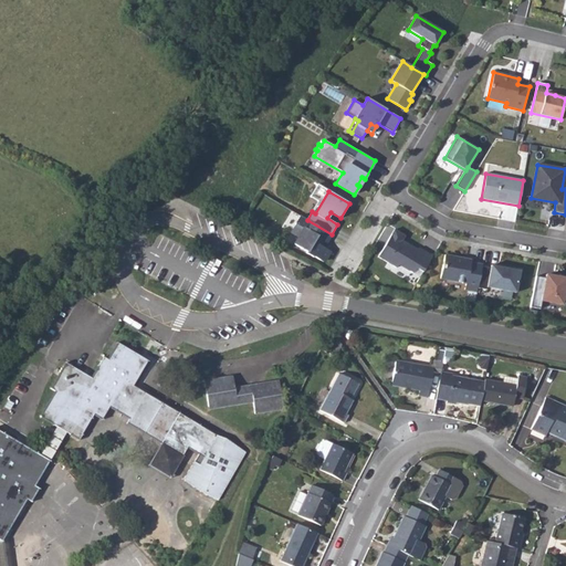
[(332,234),(307,220),(300,216),(295,224),(296,224),(292,232),(300,237),(295,244),(307,252),(306,252),(315,258),(315,257),(324,262),(329,252),(322,248),(325,242),(326,242),(332,234)]
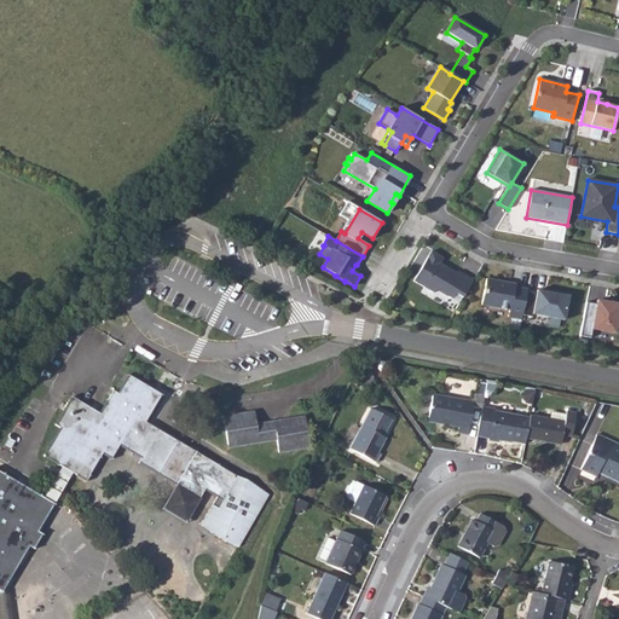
[(463,298),(474,281),(458,271),(457,273),(440,264),(443,258),(432,250),(414,281),(433,293),(435,289),(452,299),(455,293),(463,298)]
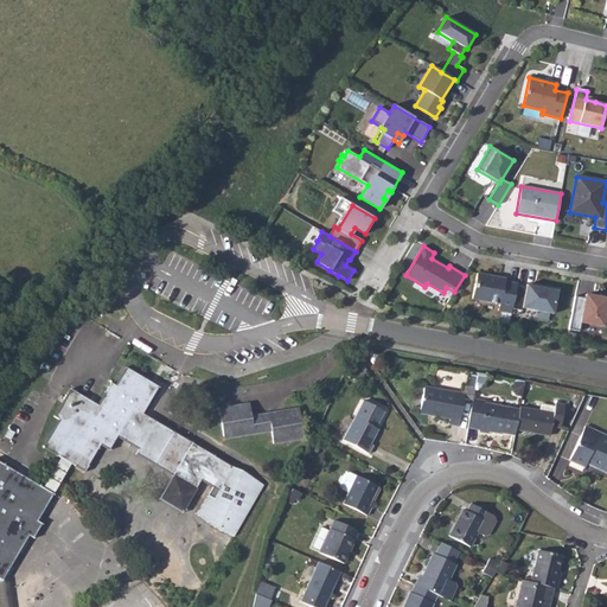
[(512,308),(517,286),(504,283),(505,279),(477,273),(472,299),(499,305),(498,311),(511,313),(512,308)]
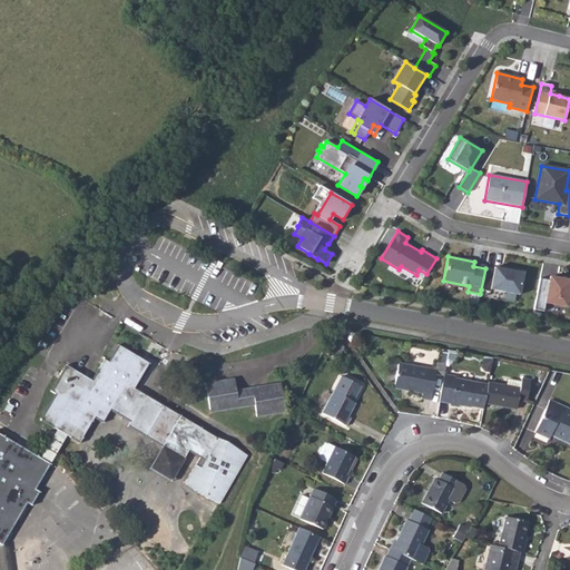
[(494,269),(485,268),(481,290),(491,292),(491,290),(520,295),(523,273),(494,267),(494,269)]
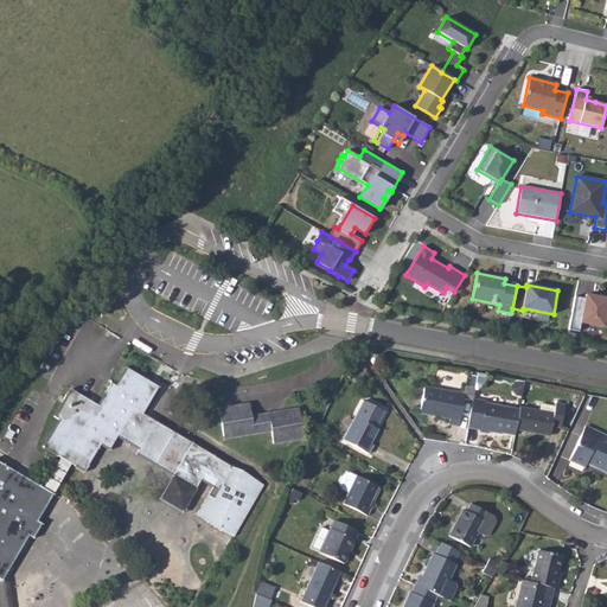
[(585,298),(574,296),(569,330),(579,331),(581,323),(602,327),(604,325),(605,315),(606,314),(606,296),(606,298),(599,298),(585,294),(585,298)]
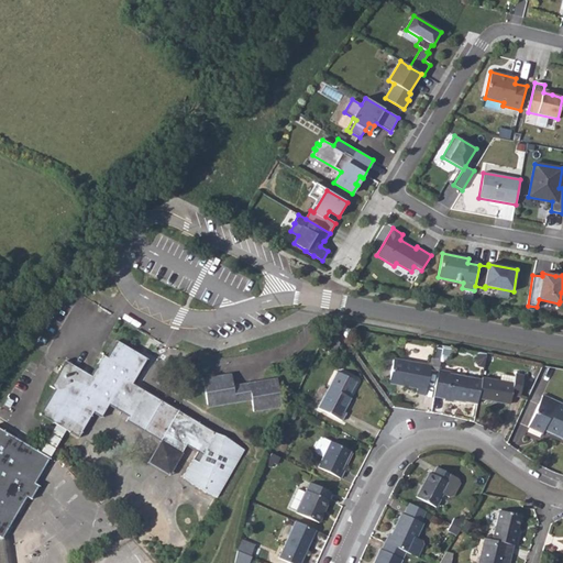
[(333,342),(329,351),(335,355),(342,343),(338,335),(333,342)]
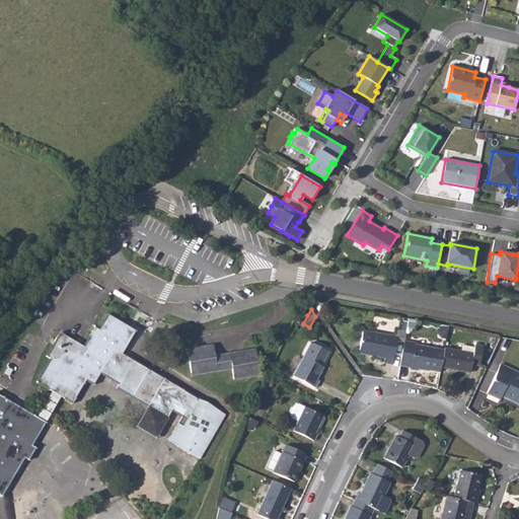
[(299,311),(294,320),(303,323),(307,315),(299,311)]
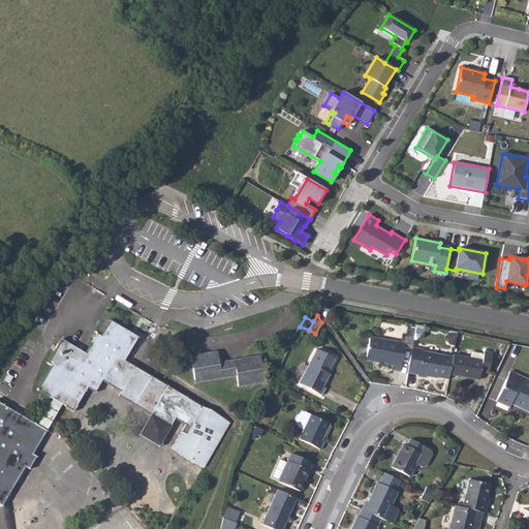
[(36,395),(52,404),(61,409),(73,416),(87,395),(95,399),(101,389),(119,398),(117,404),(149,423),(168,434),(173,427),(183,433),(174,447),(168,456),(197,472),(225,422),(206,410),(198,409),(125,366),(137,343),(107,325),(99,341),(95,339),(84,358),(59,344),(45,367),(51,370),(36,395)]
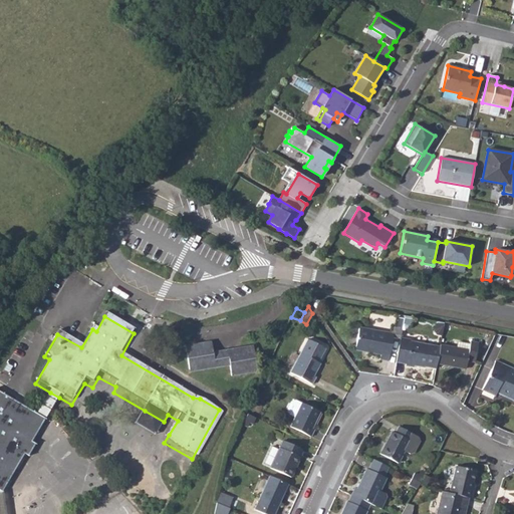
[(358,327),(355,345),(366,347),(366,350),(381,353),(380,358),(389,359),(394,333),(358,327)]
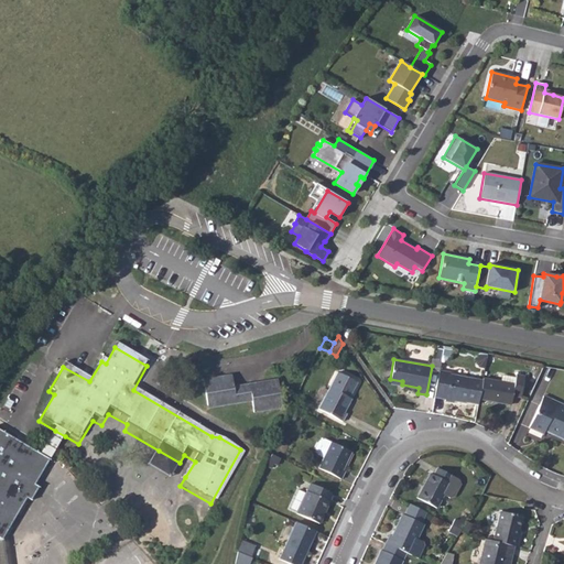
[(440,371),(434,397),(445,398),(445,400),(454,401),(454,399),(478,403),(479,397),(483,380),(452,375),(452,372),(440,371)]
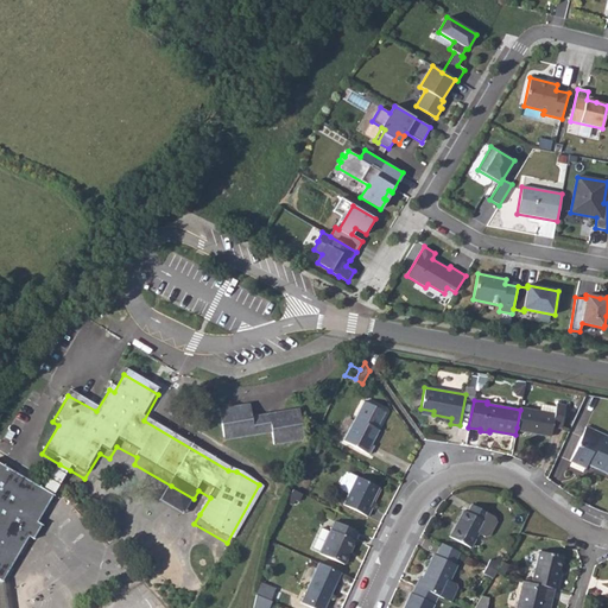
[(366,401),(344,441),(369,454),(375,444),(372,443),(379,430),(377,429),(386,412),(366,401)]
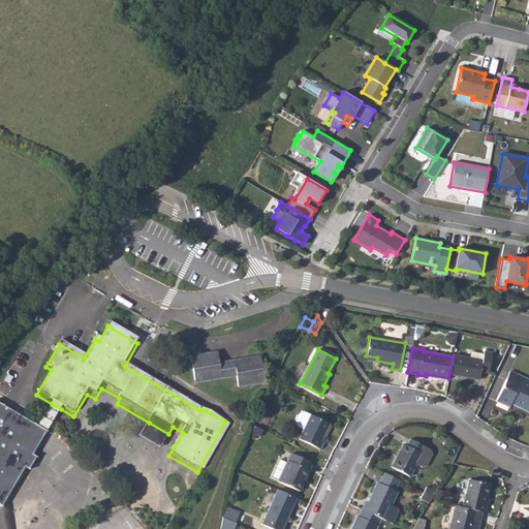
[(453,356),(449,372),(479,377),(480,369),(489,371),(492,351),(484,349),(483,359),(454,352),(453,356)]
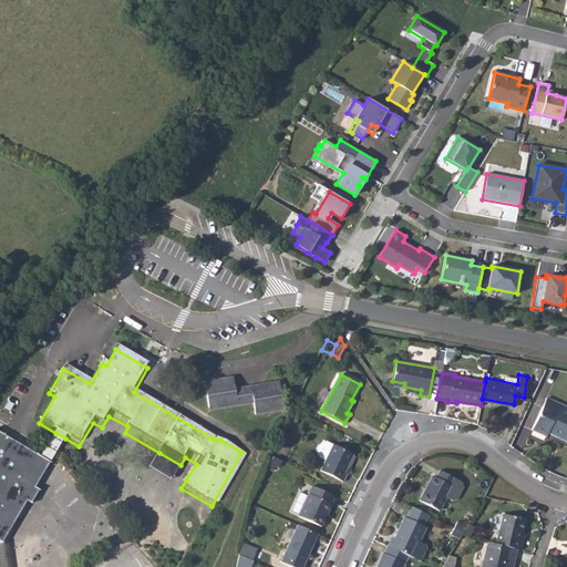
[(214,385),(205,387),(210,412),(225,409),(226,411),(255,405),(258,416),(270,413),(270,411),(286,408),(280,382),(271,384),(272,388),(261,390),(260,387),(236,392),(233,381),(224,383),(225,385),(215,388),(214,385)]
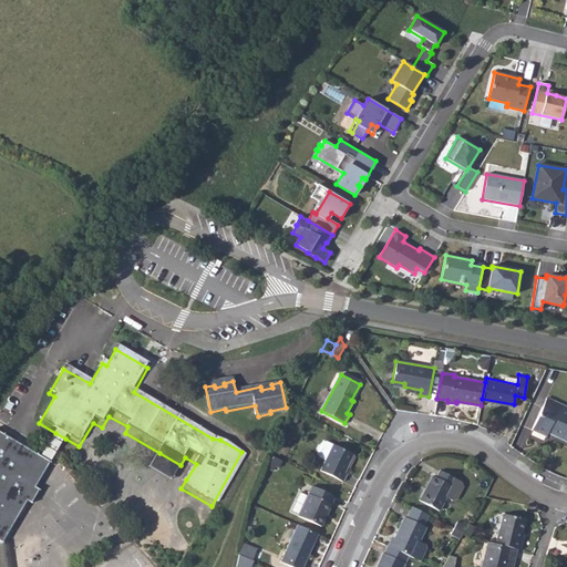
[(330,391),(325,388),(316,402),(321,405),(330,391)]
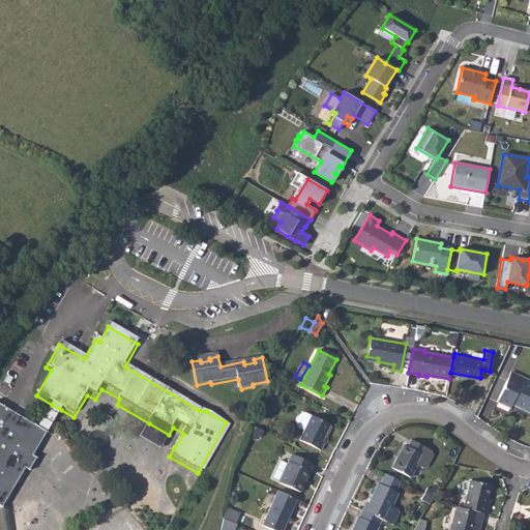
[(509,370),(497,400),(511,406),(513,402),(529,408),(529,381),(528,380),(529,377),(509,370)]
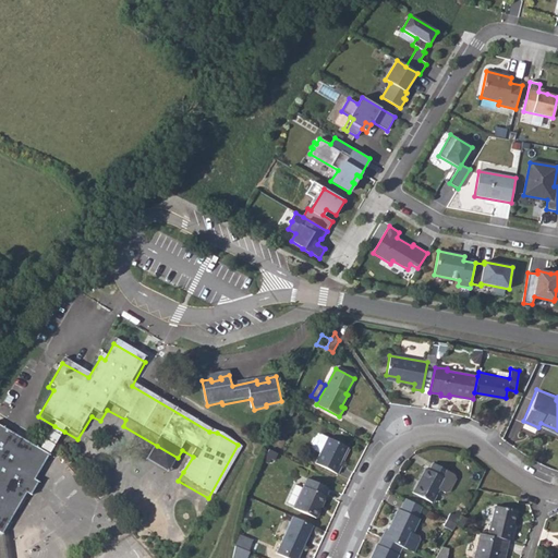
[(55,426),(38,456),(48,461),(64,432),(55,426)]
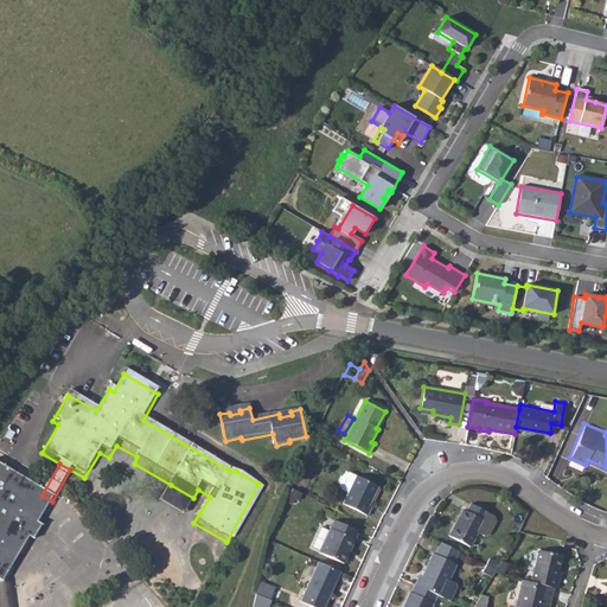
[(0,587),(4,587),(5,585),(30,541),(36,544),(43,530),(38,526),(52,502),(42,496),(0,471),(0,587)]
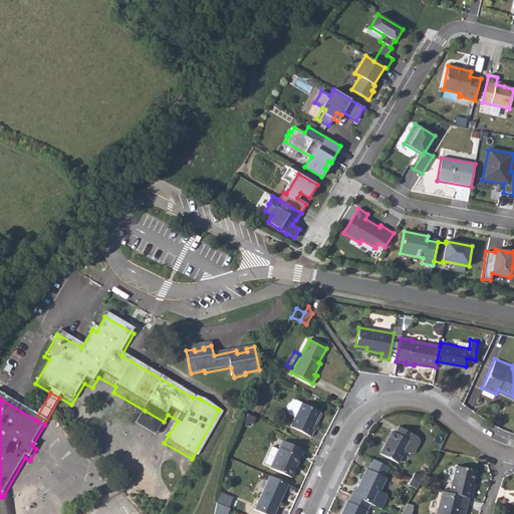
[(288,407),(287,409),(287,411),(288,413),(289,415),(294,418),(289,427),(310,437),(313,430),(311,429),(320,413),(302,404),(301,405),(298,403),(295,402),(292,403),(289,404),(288,407)]
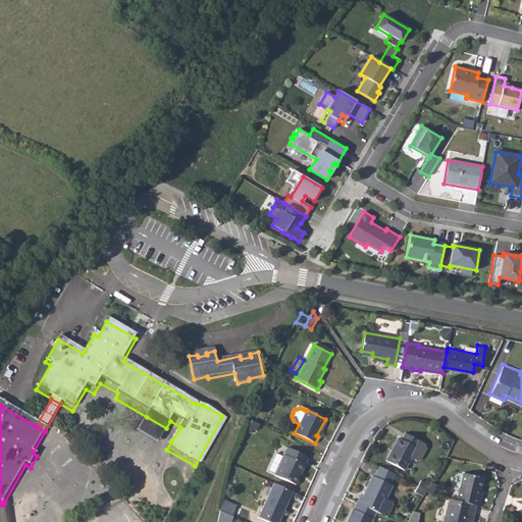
[(166,428),(147,417),(135,437),(155,450),(167,429),(166,428)]
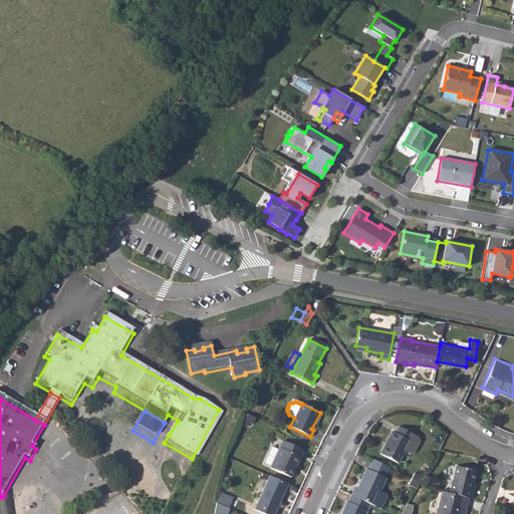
[(391,431),(379,454),(398,463),(404,451),(409,454),(414,452),(419,441),(418,437),(413,434),(398,427),(395,433),(391,431)]
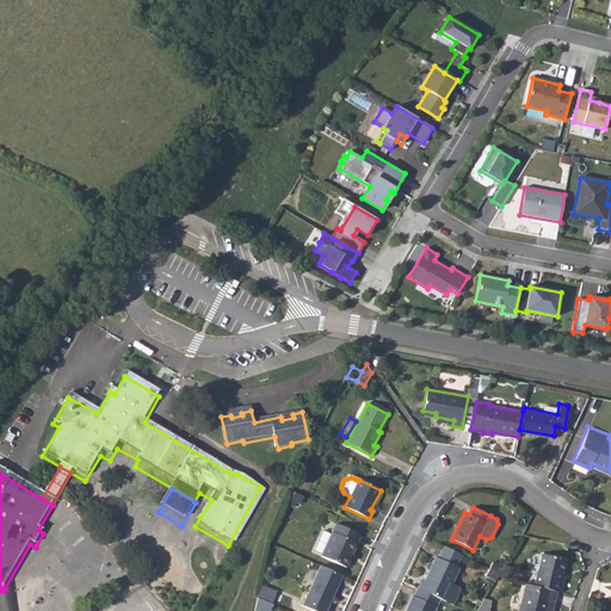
[(334,526),(319,559),(344,569),(353,545),(352,545),(356,536),(334,526)]
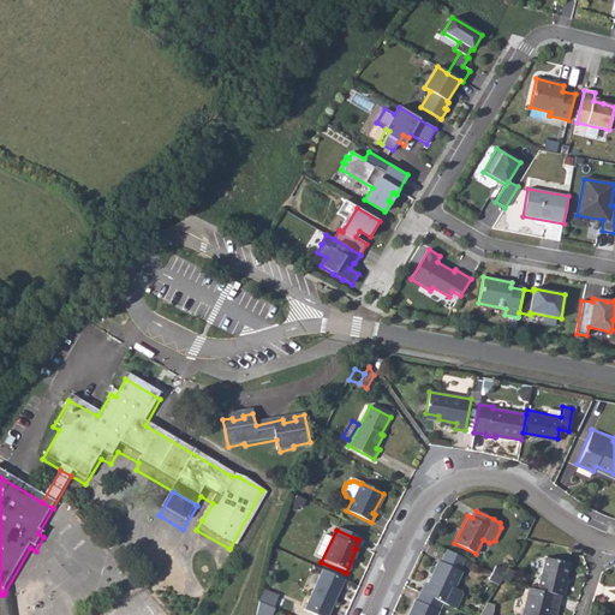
[(449,550),(441,566),(461,574),(469,560),(449,550)]
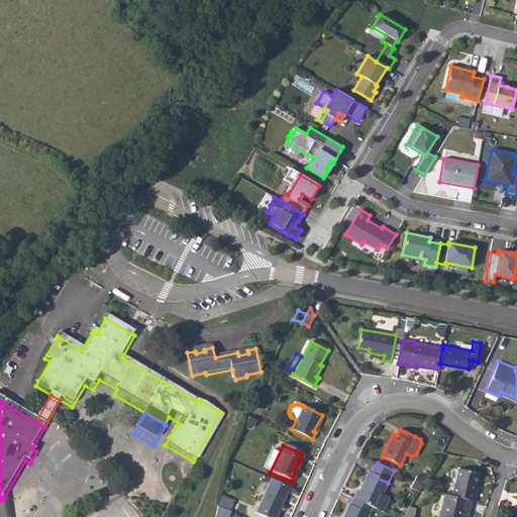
[(457,471),(450,497),(470,502),(473,503),(476,493),(474,492),(477,476),(457,471)]
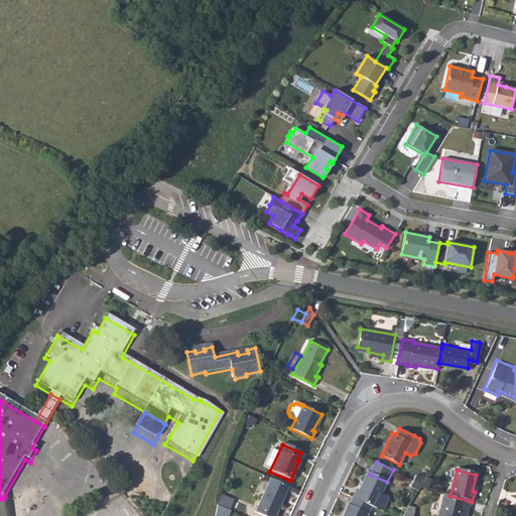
[(426,475),(416,473),(412,486),(422,489),(426,475)]
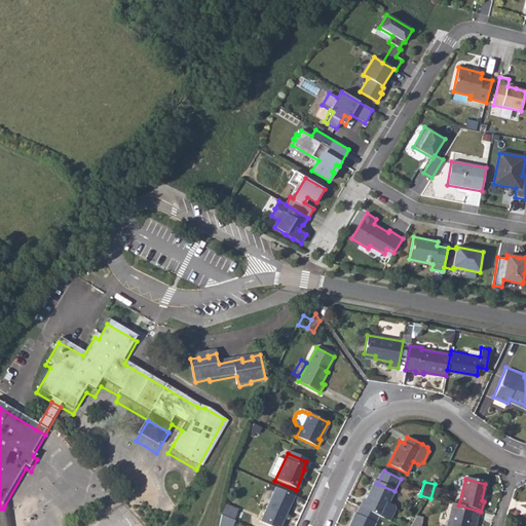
[(364,502),(361,511),(380,519),(383,521),(396,492),(375,483),(366,503),(364,502)]
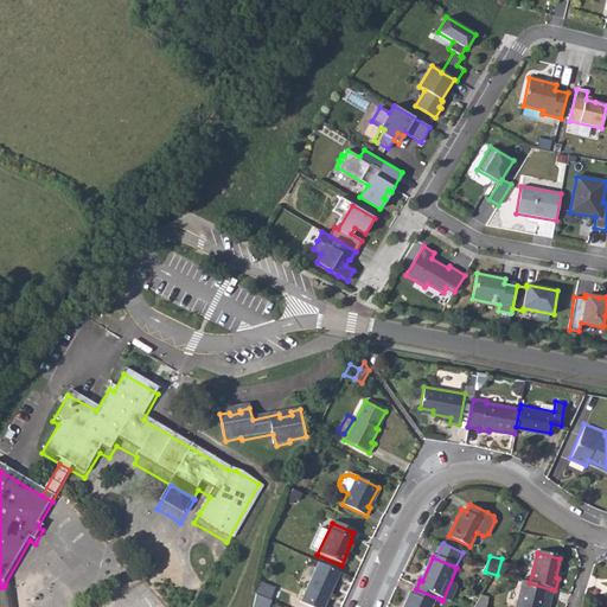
[(323,606),(338,574),(315,564),(299,605),(305,606),(323,606)]
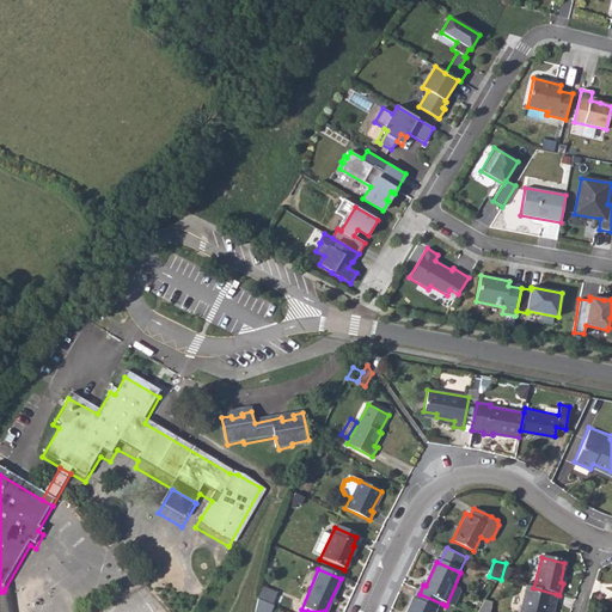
[(264,587),(259,598),(274,604),(279,593),(264,587)]
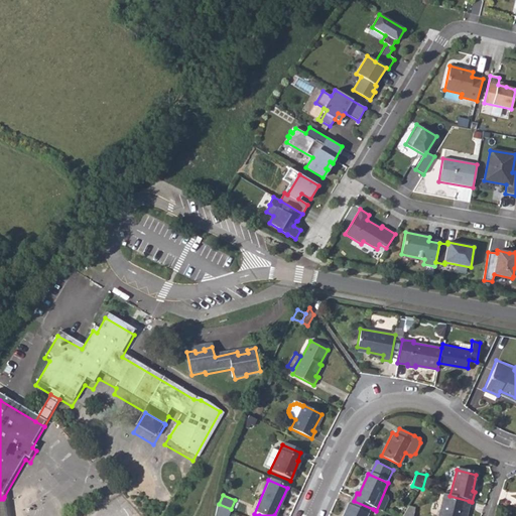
[(442,495),(437,515),(465,515),(469,501),(449,496),(442,495)]
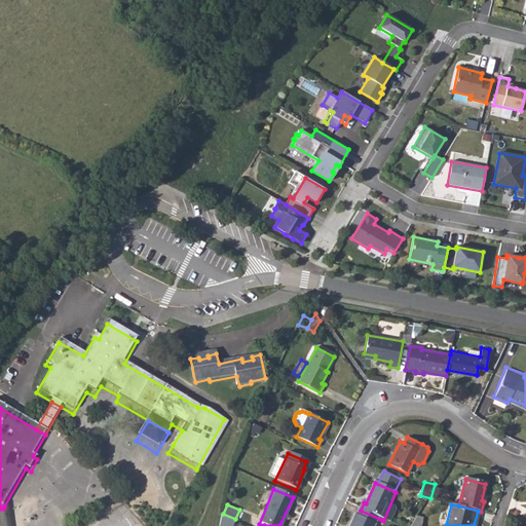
[(376,525),(380,519),(361,511),(358,518),(357,518),(351,525),(376,525)]
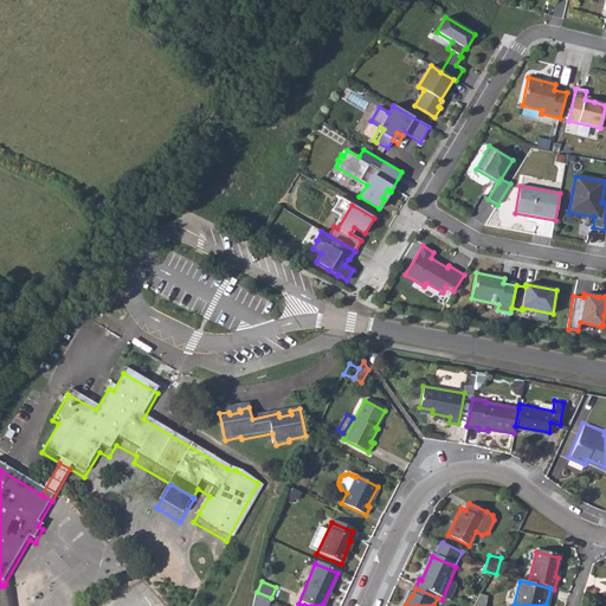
[(268,605),(271,598),(257,592),(255,605),(268,605)]
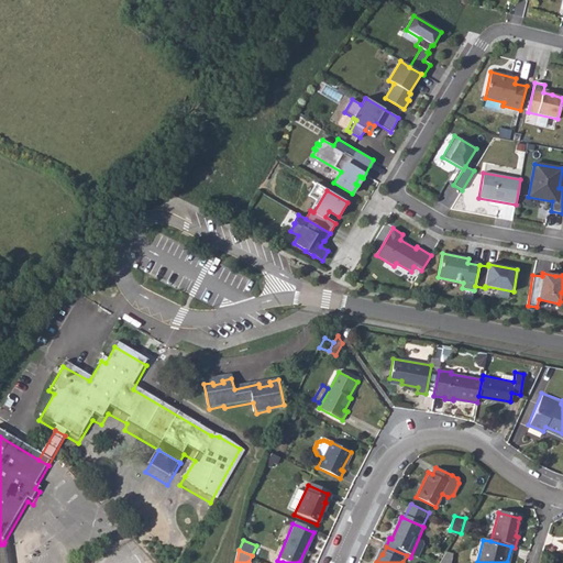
All buildings are outlined.
